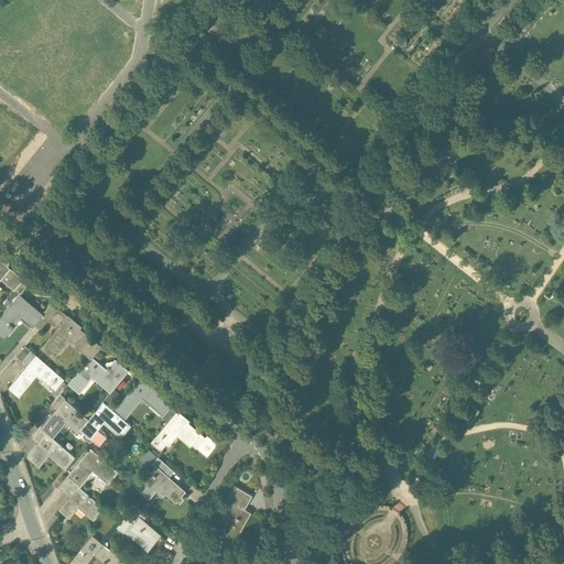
[(23,279),(0,259),(0,277),(13,289),(14,290),(23,279)]
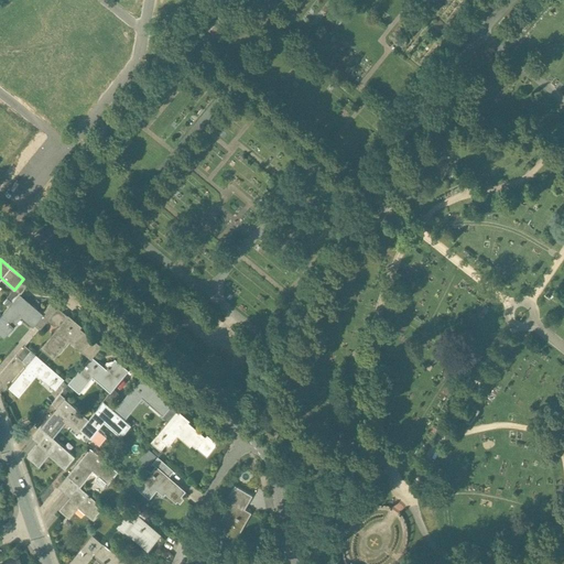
[(23,279),(14,290),(13,289),(7,296),(13,302),(20,294),(29,283),(23,279)]
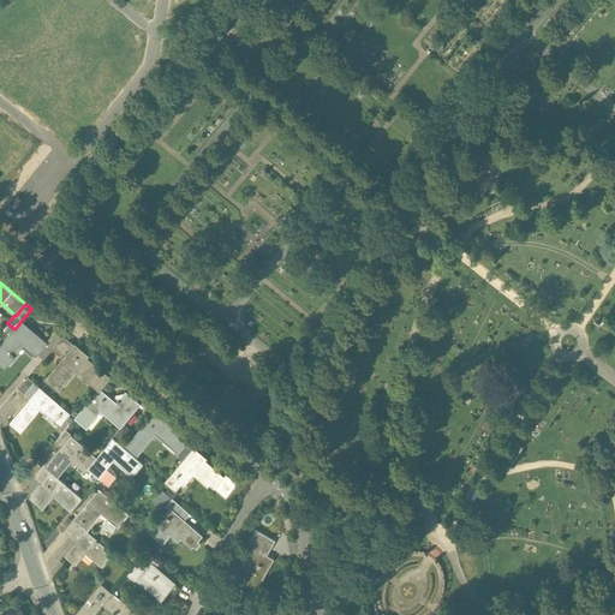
[(22,321),(15,329),(0,346),(0,363),(3,366),(12,354),(15,357),(16,356),(13,353),(23,341),(37,353),(47,342),(47,341),(22,321)]
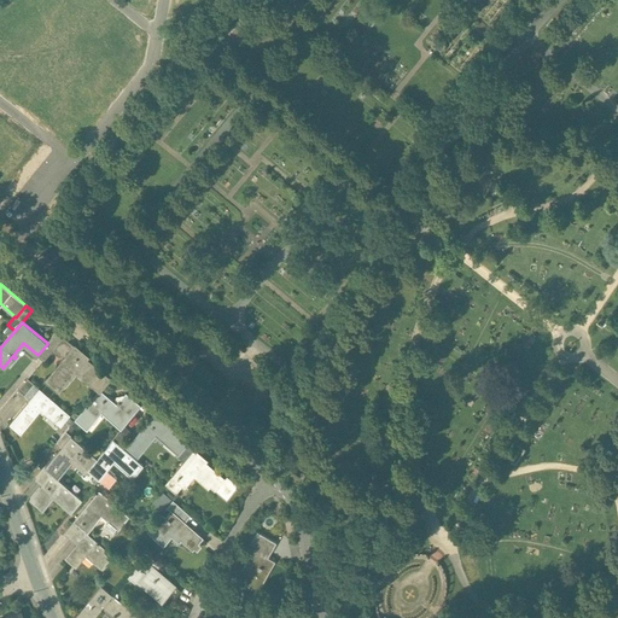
[(57,331),(47,343),(47,344),(38,355),(44,360),(53,348),(63,337),(57,331)]
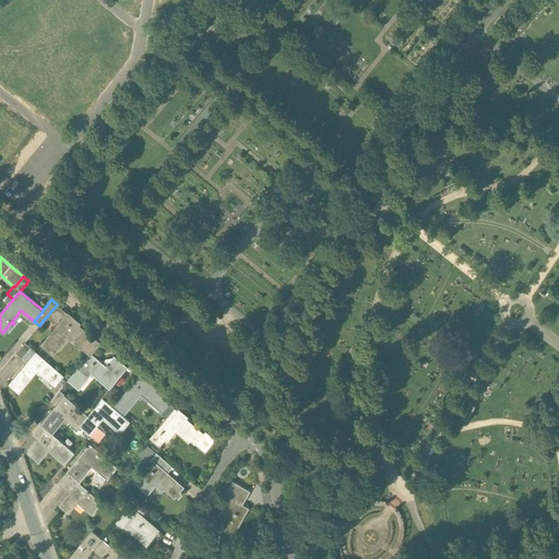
[(57,305),(48,314),(59,323),(68,313),(57,305)]
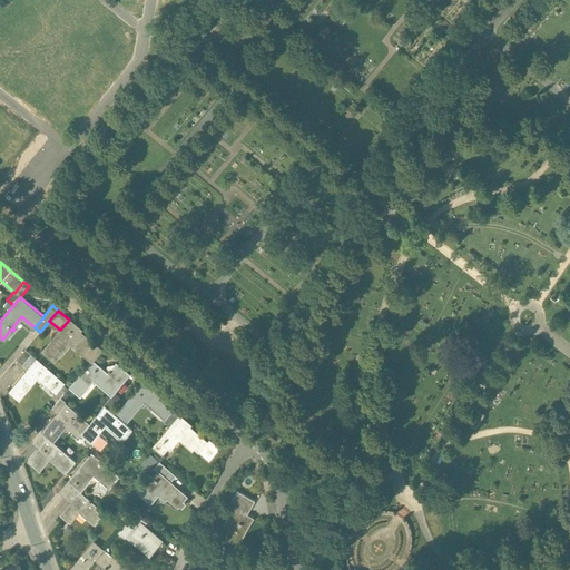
[(101,349),(75,327),(76,325),(69,320),(60,330),(43,350),(55,360),(69,342),(91,360),(92,360),(101,349)]
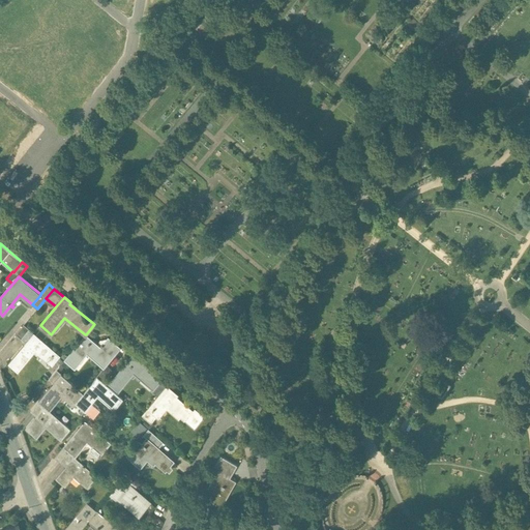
[(24,325),(16,334),(21,340),(29,329),(24,325)]
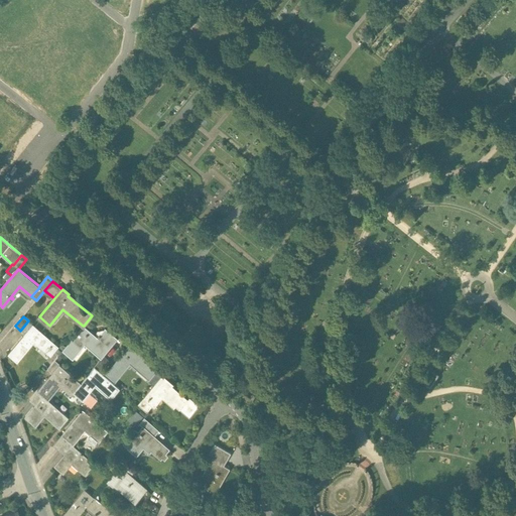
[(33,325),(8,355),(17,363),(34,342),(50,356),(58,346),(33,325)]
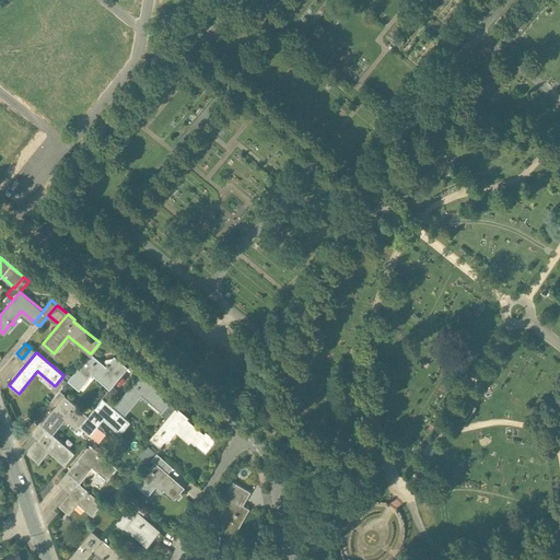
[(106,366),(91,353),(90,353),(68,380),(79,389),(92,373),(103,383),(120,362),(114,357),(108,363),(107,363),(106,364),(107,365),(106,366)]
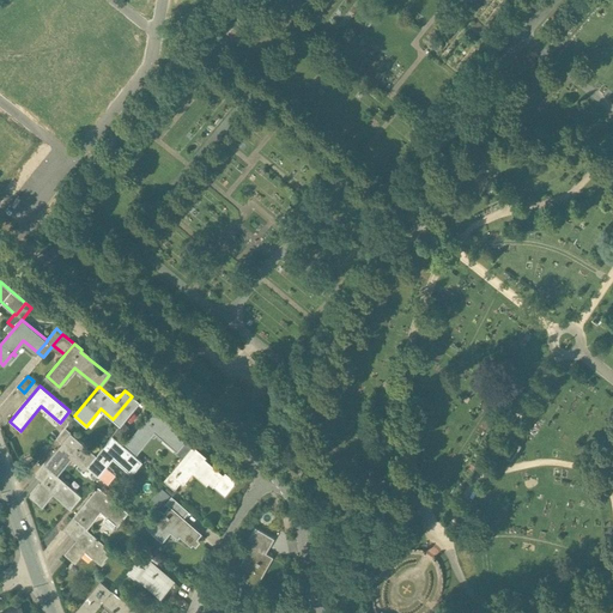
[(132,396),(113,419),(120,425),(123,422),(139,402),(132,396)]
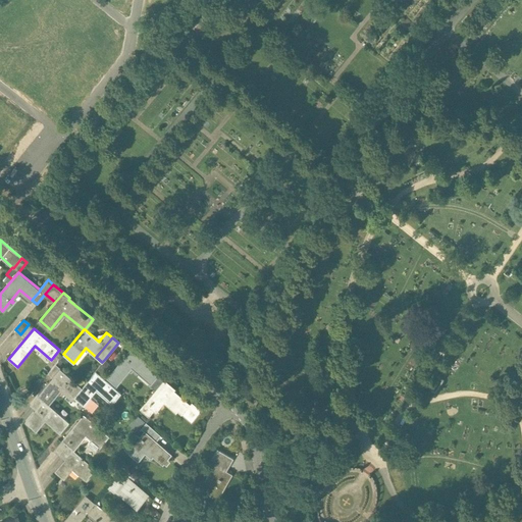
[(159,373),(131,349),(107,377),(116,384),(132,367),(150,382),(152,380),(152,381),(159,373)]
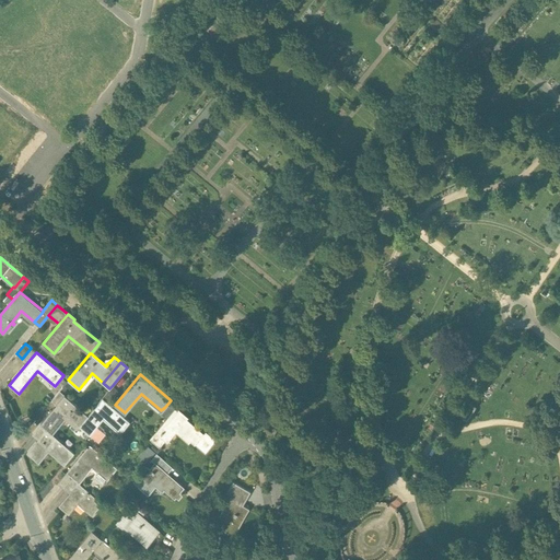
[(109,388),(102,398),(108,403),(118,391),(113,385),(109,388)]
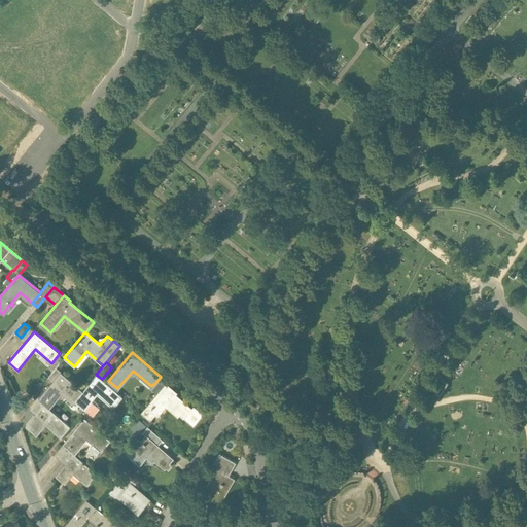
[(56,367),(47,377),(53,381),(61,372),(56,367)]
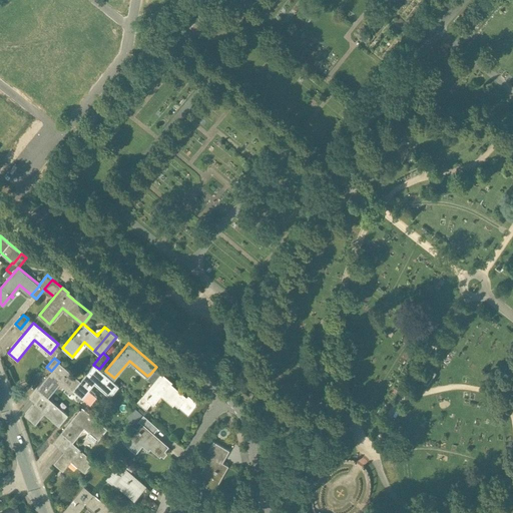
[(51,371),(37,388),(43,393),(48,397),(62,380),(73,389),(80,380),(59,362),(51,371)]
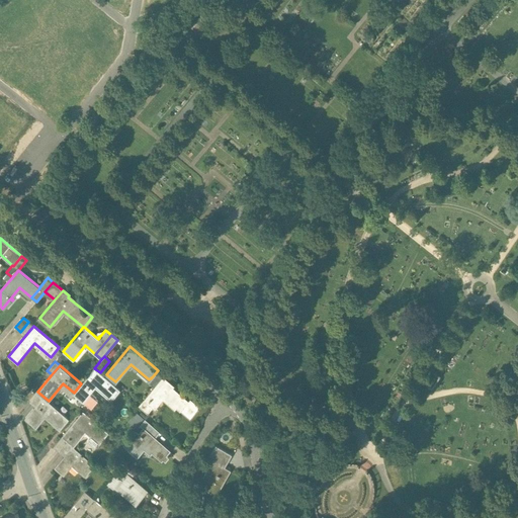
[(81,383),(74,393),(83,401),(95,385),(111,400),(119,390),(100,372),(94,368),(81,383)]
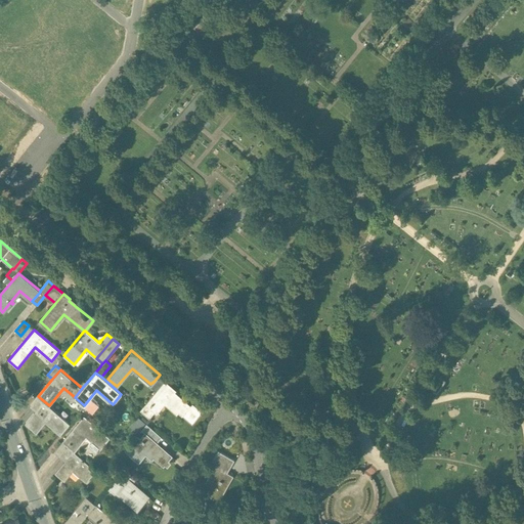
[(160,375),(153,383),(153,382),(150,384),(149,385),(157,390),(164,381),(166,379),(160,375)]
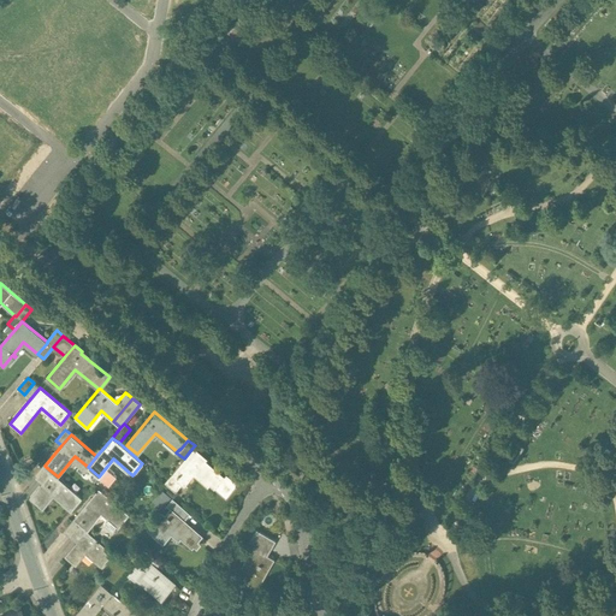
[(224,474),(193,448),(184,458),(165,481),(176,490),(193,469),(214,486),(224,474)]
